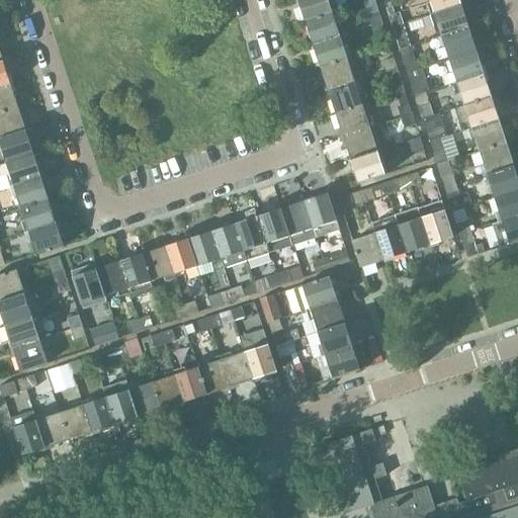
[(297,0),(306,21),(332,12),(328,0),(297,0)]
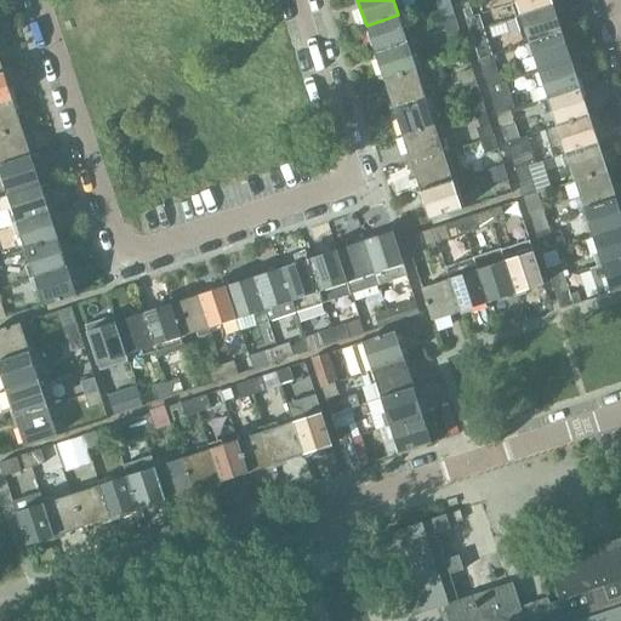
[(514,0),(520,16),(553,5),(551,0),(514,0)]
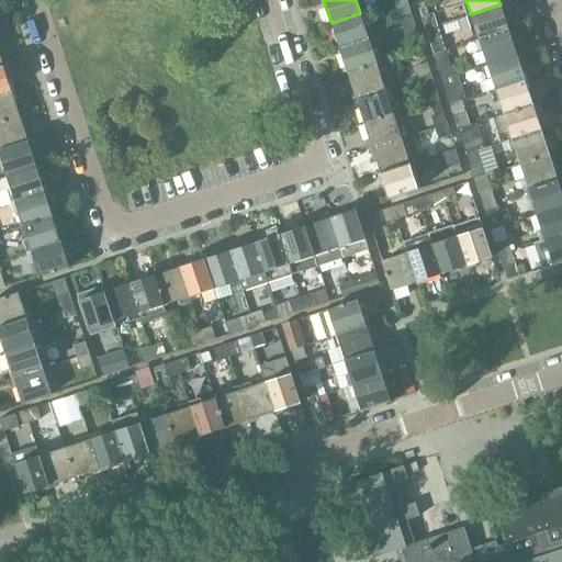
[(475,41),(480,40),(508,30),(501,4),(471,14),(467,15),(475,41)]
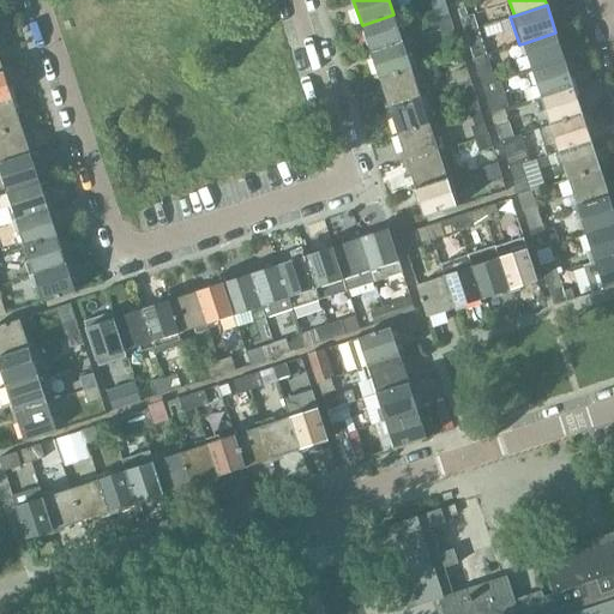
[(435,17),(440,30),(453,26),(449,13),(435,17)]
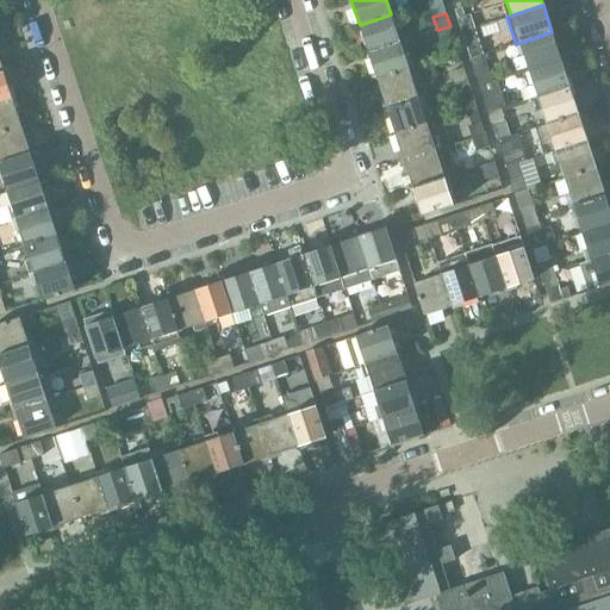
[(360,25),(368,53),(400,42),(391,14),(360,25)]
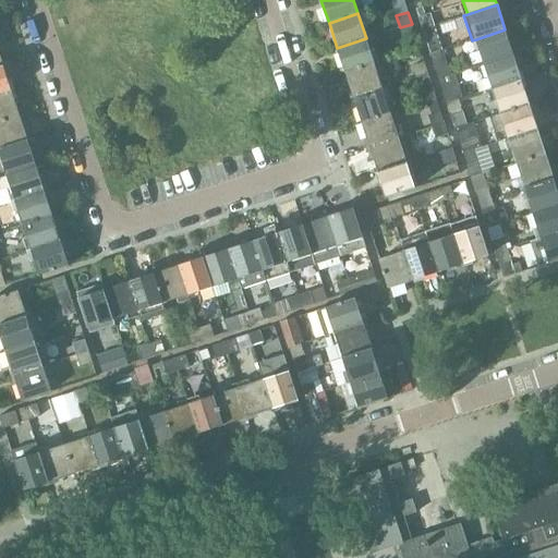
[(419,17),(422,28),(435,25),(431,14),(419,17)]
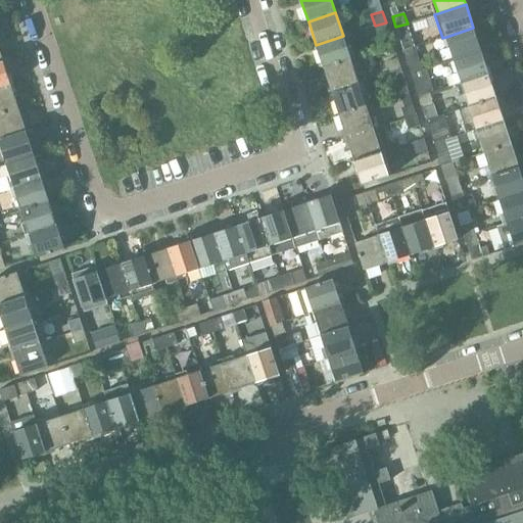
[(386,22),(375,26),(378,37),(389,33),(386,22)]
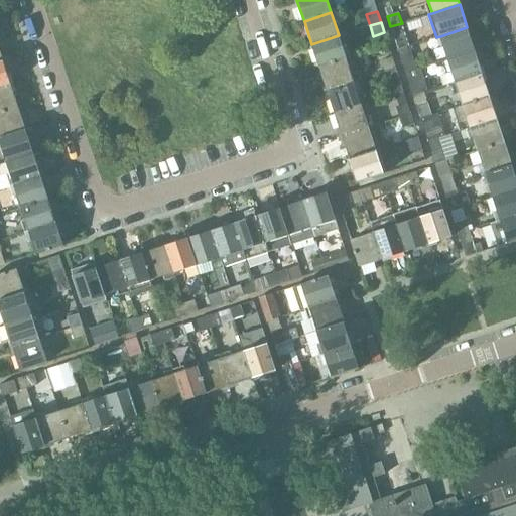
[(390,26),(398,49),(409,46),(402,23),(390,26)]
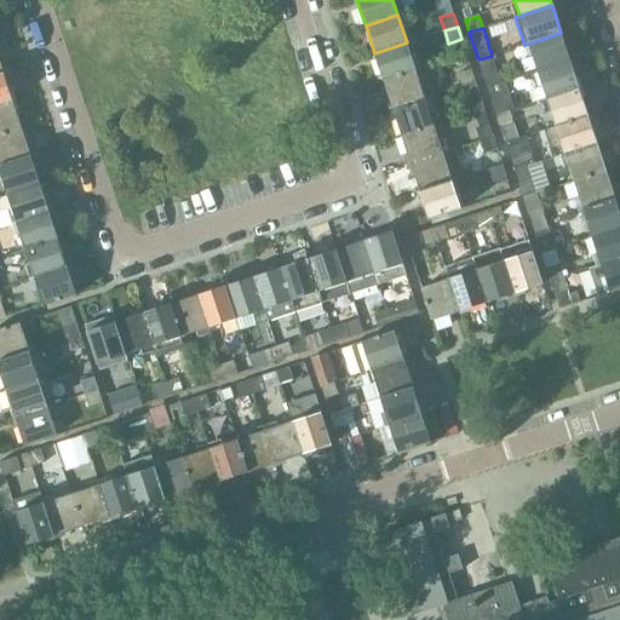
[(529,44),(538,72),(570,61),(561,33),(529,44)]
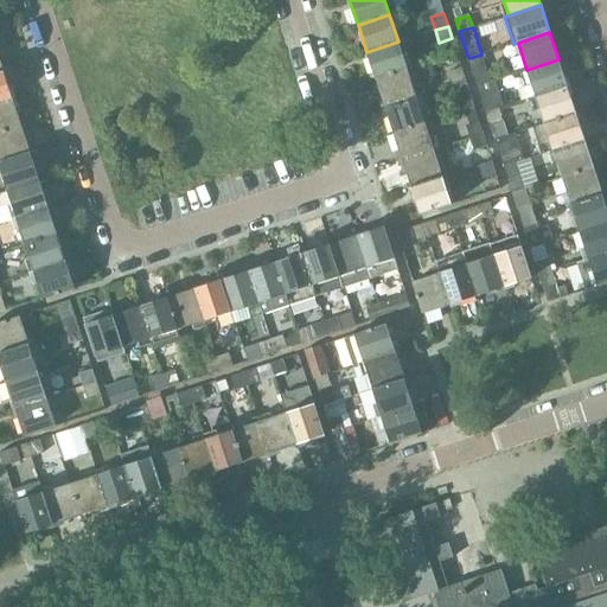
[(366,52),(376,80),(408,69),(398,42),(366,52)]
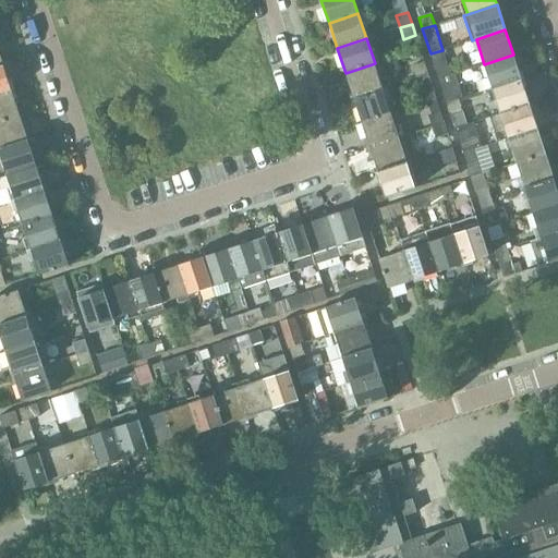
[(431,53),(438,79),(450,74),(443,50),(431,53)]
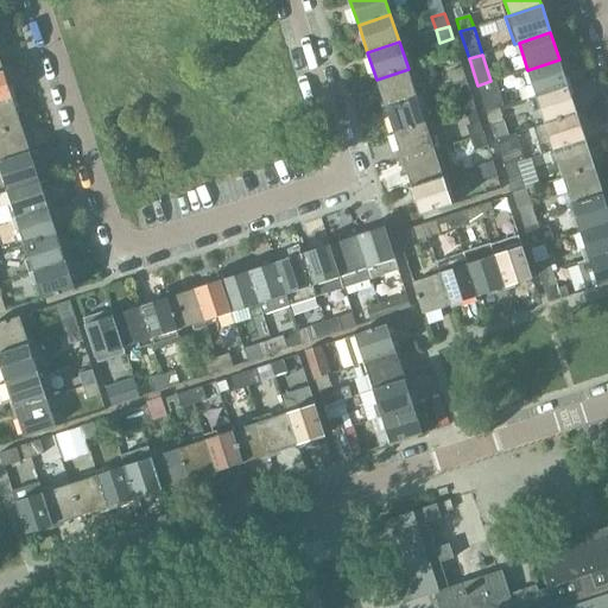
[(527,70),(537,96),(568,87),(559,59),(527,70)]
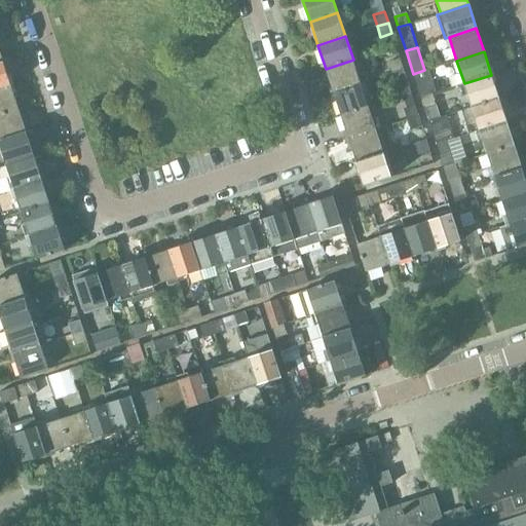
[(388,62),(392,73),(404,70),(400,59),(388,62)]
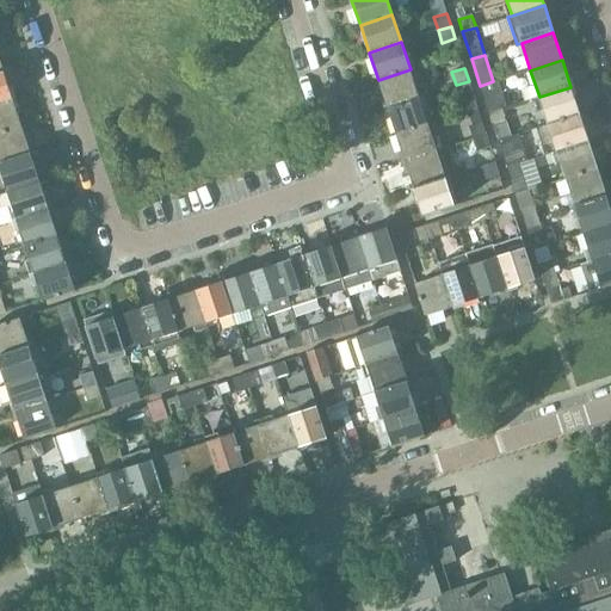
[(387,107),(419,97),(427,94),(424,82),(415,85),(411,69),(378,80),(387,107)]
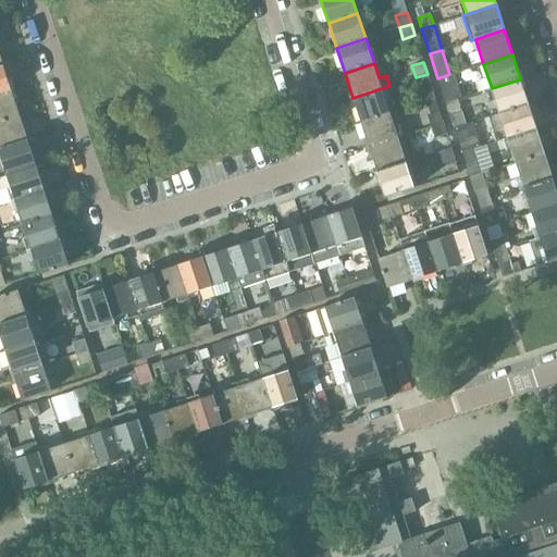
[(0,66),(0,94),(12,90),(3,65),(0,66)]
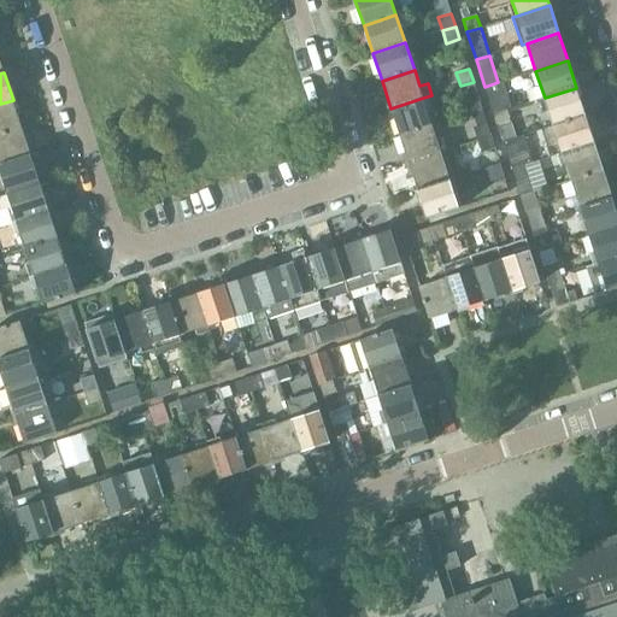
[(485,87),(493,115),(507,110),(507,111),(511,110),(501,81),(498,82),(485,87)]
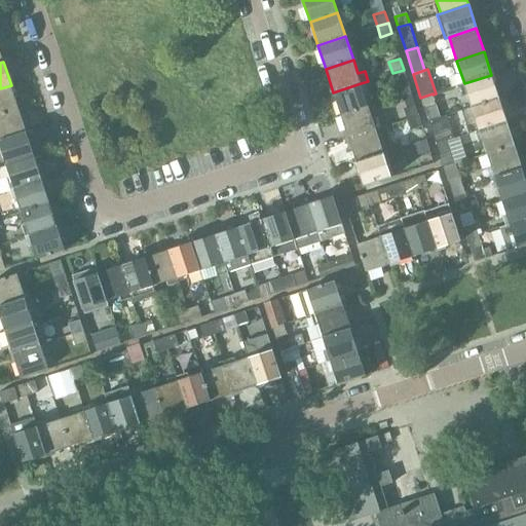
[(392,73),(400,97),(411,94),(404,70),(392,73)]
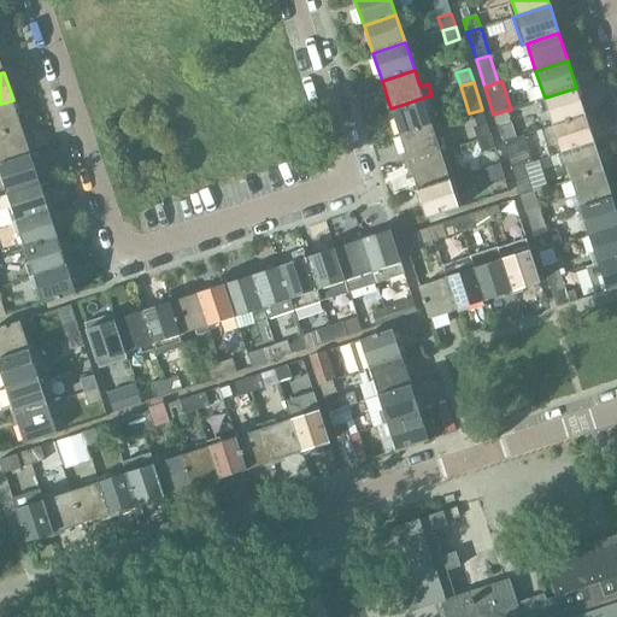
[(545,98),(553,125),(586,116),(576,88),(545,98)]
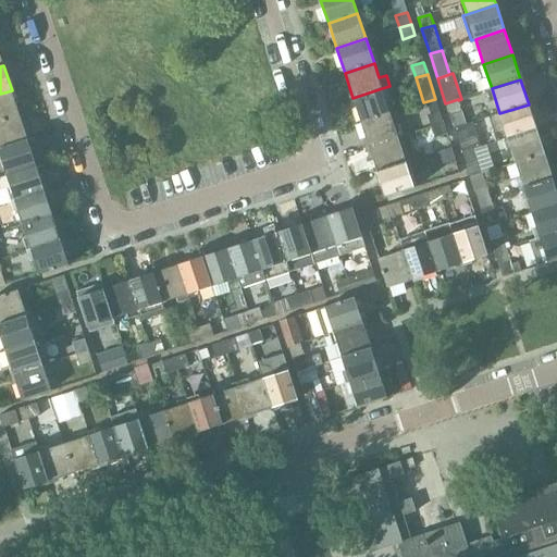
[(353,98),(361,123),(390,113),(382,88),(353,98)]
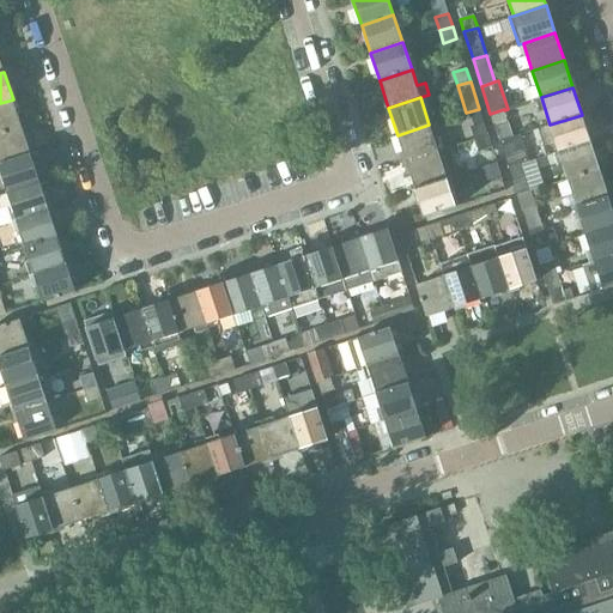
[(0,103),(0,134),(22,127),(13,99),(0,103)]
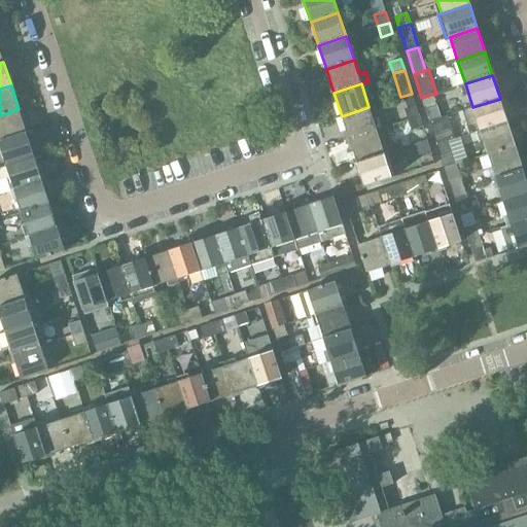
[(400,97),(409,120),(420,117),(412,94),(400,97)]
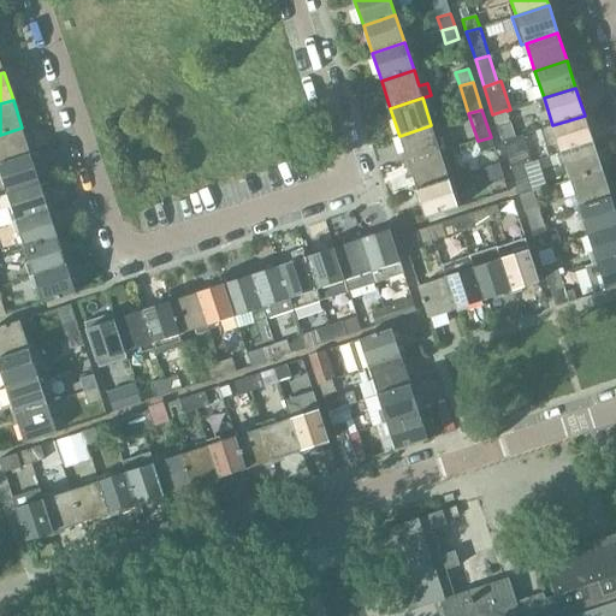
[(507,110),(492,114),(497,126),(510,123),(507,111),(507,110)]
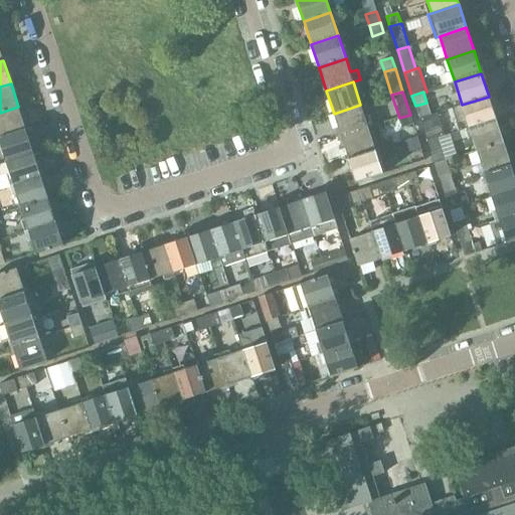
[(460,131),(469,128),(496,120),(489,97),(462,105),(452,108),(460,131)]
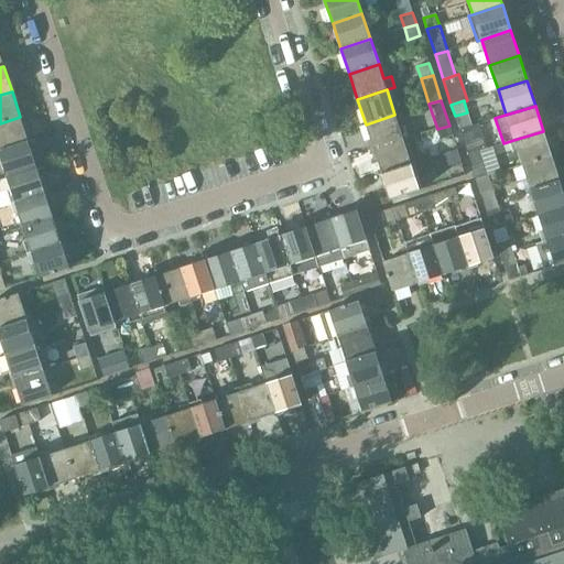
[(373,150),(403,140),(409,139),(405,128),(400,129),(394,115),(366,125),(373,150)]
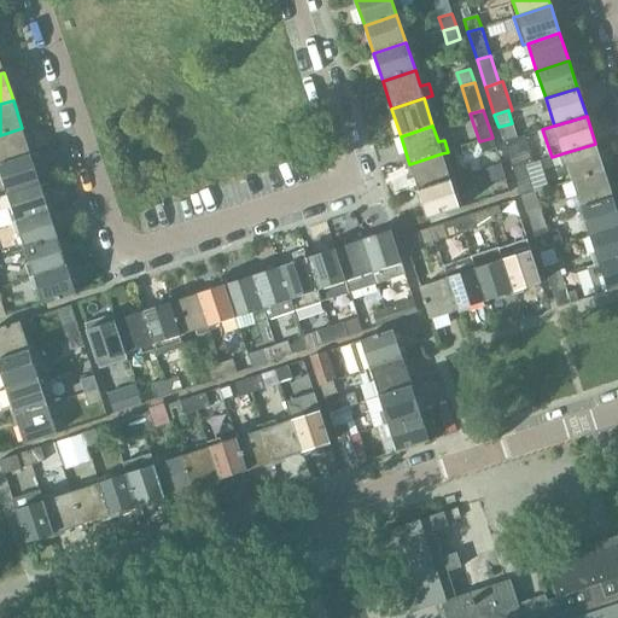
[(0,135),(0,165),(31,156),(22,128),(0,135)]
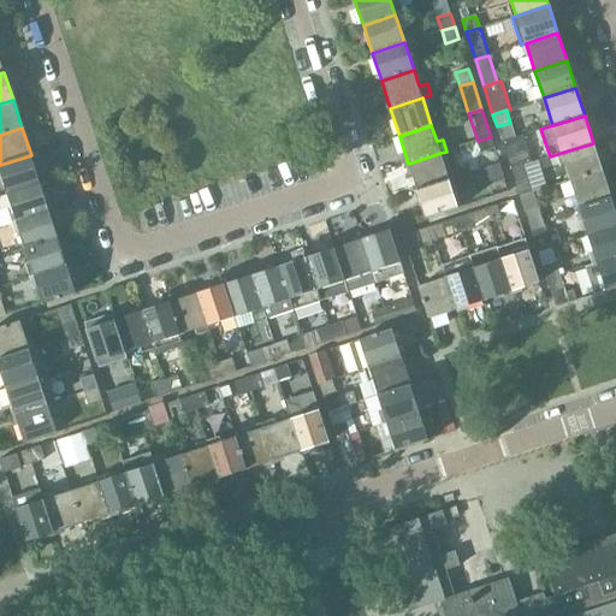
[(502,142),(511,170),(532,163),(522,135),(502,142)]
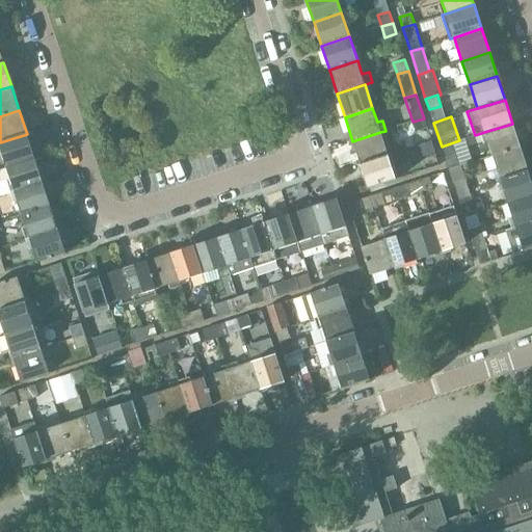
[(424,118),(413,122),(420,143),(431,140),(424,118)]
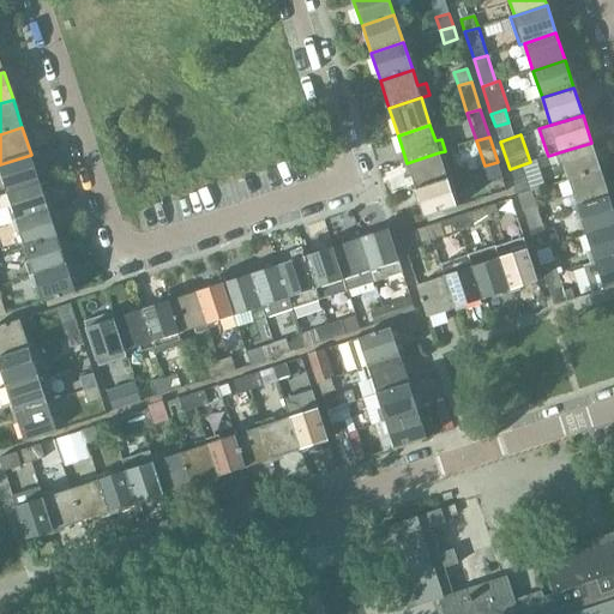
[(559,152),(569,180),(601,169),(591,143),(559,152)]
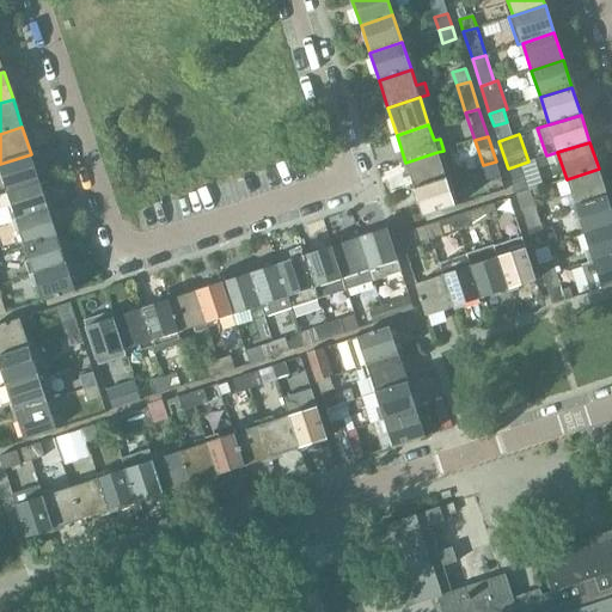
[(405,163),(415,190),(446,179),(438,152),(405,163)]
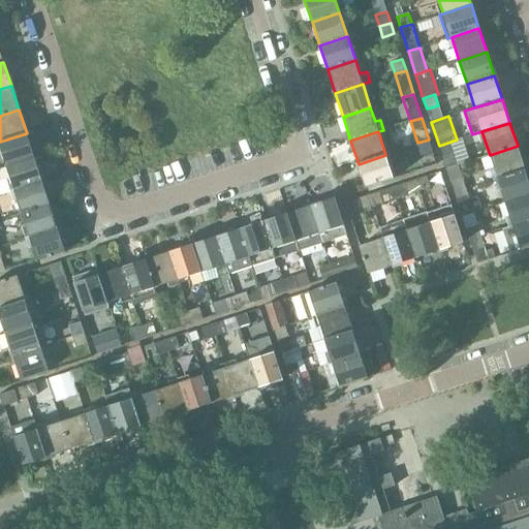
[(0,142),(0,146),(6,166),(34,157),(27,133),(0,142)]
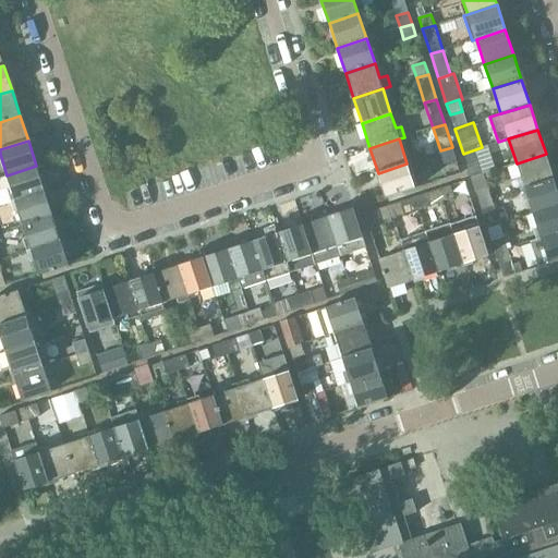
[(517,164),(524,189),(554,179),(546,154),(517,164)]
